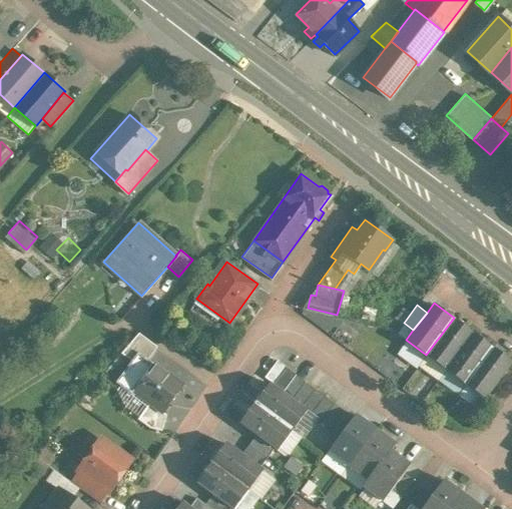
[(454,318),(426,355),(445,369),(473,332),(454,318)]
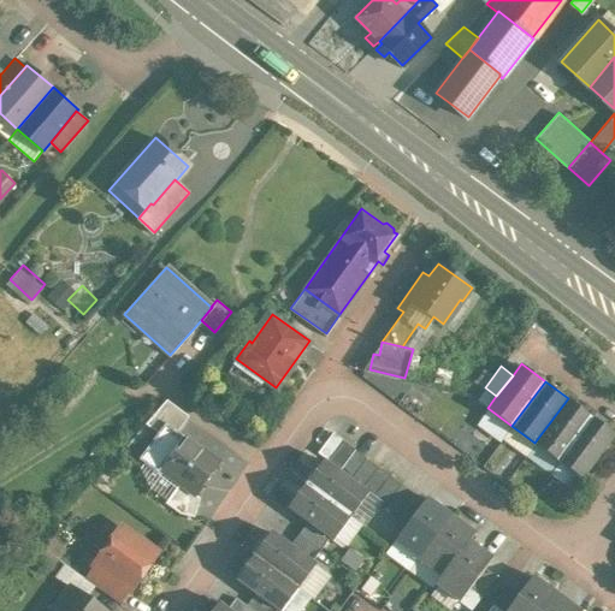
[(167,398),(146,423),(158,432),(165,422),(178,431),(189,415),(167,398)]
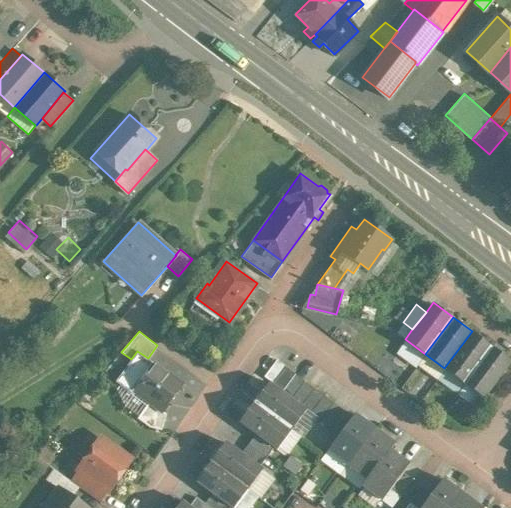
[(472,331),(444,368),(464,382),(491,346),(472,331)]
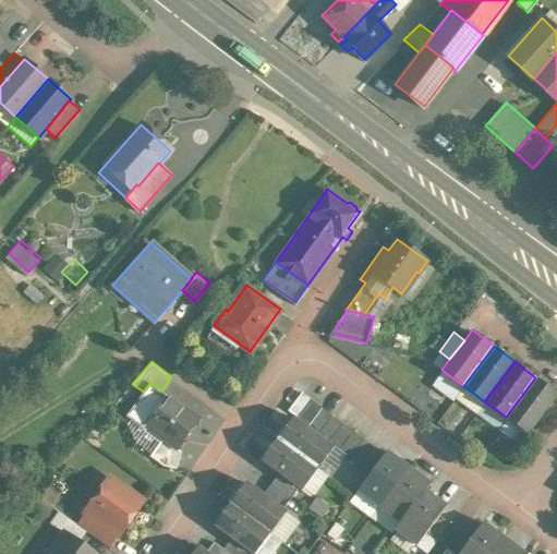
[(535,377),(506,417),(528,433),(556,394),(556,392),(535,377)]
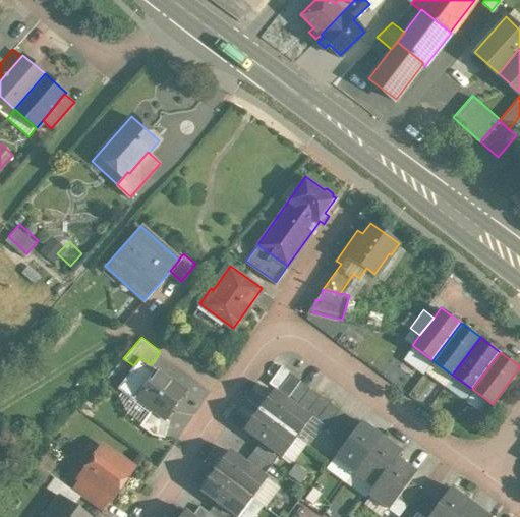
[(133,365),(117,388),(135,401),(137,398),(136,397),(157,368),(151,364),(139,357),(133,365)]
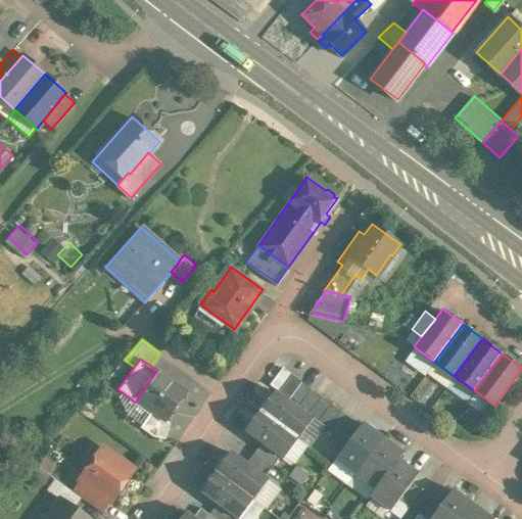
[(283,365),(270,383),(279,390),(292,373),(292,372),(283,365)]
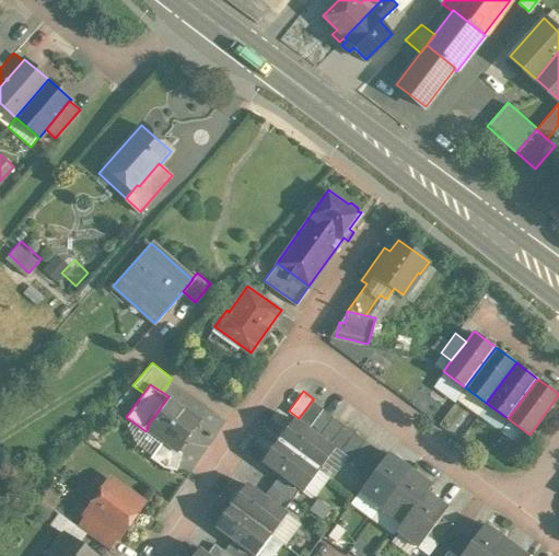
[(200,419),(169,396),(147,427),(148,428),(163,439),(178,450),(178,449),(200,419)]
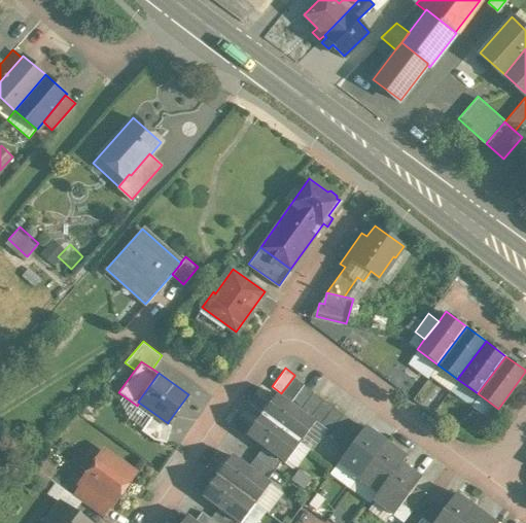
[(281,393),(281,394),(290,402),(304,383),(294,376),(281,393)]
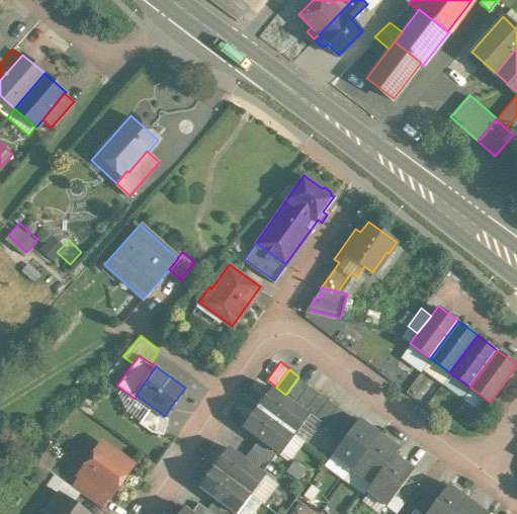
[(347,413),(298,376),(285,395),(310,413),(334,431),(347,413)]
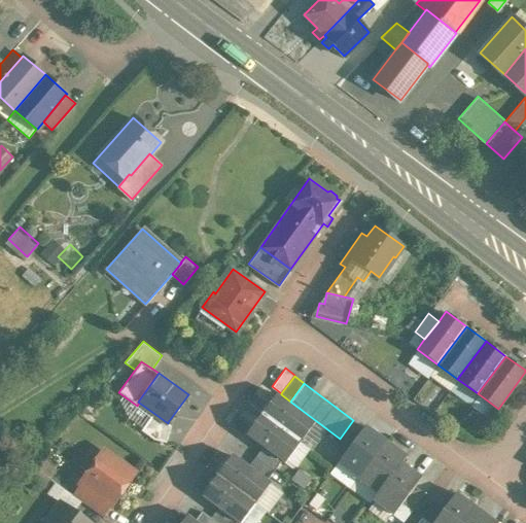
[(290,402),(289,402),(277,392),(261,413),(300,441),(315,420),(290,402)]
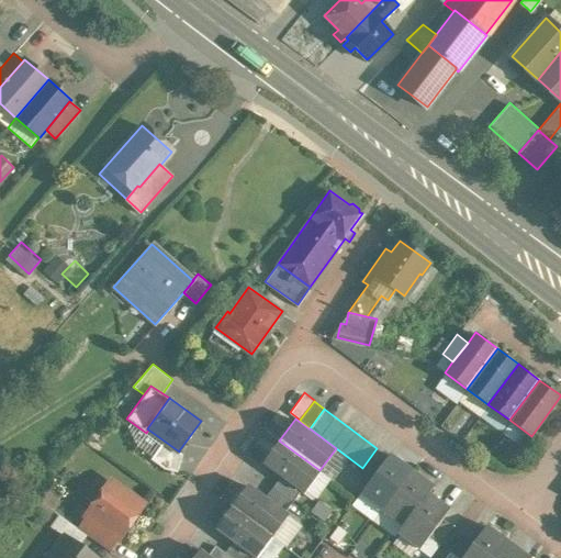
[(179,452),(164,441),(150,458),(165,468),(177,470),(182,453),(179,450),(179,452)]
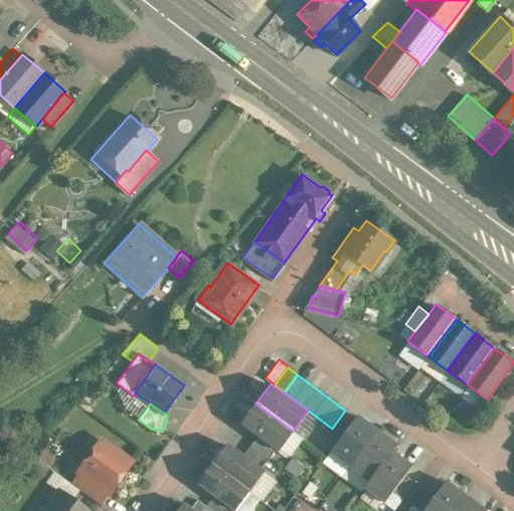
[(293,431),(255,403),(241,423),(258,435),(276,449),(279,451),(293,431)]
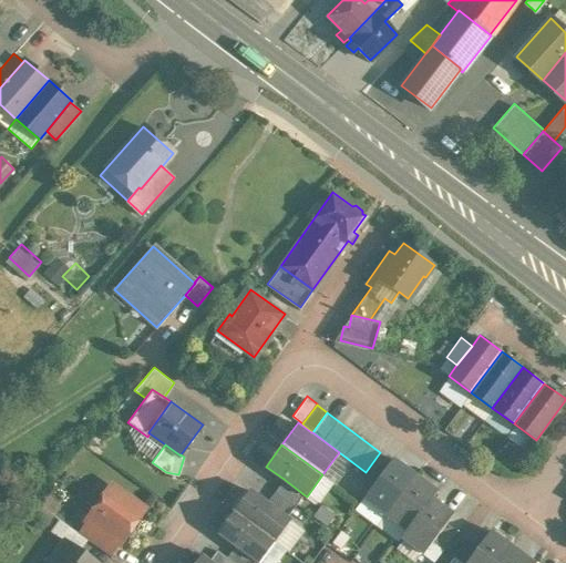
[(380,452),(366,472),(376,480),(391,460),(380,452)]
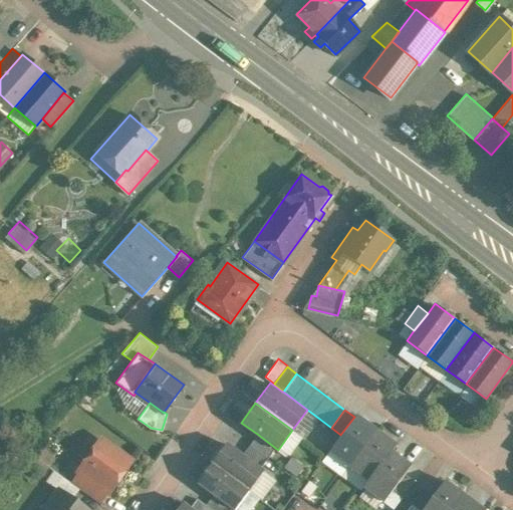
[(340,435),(329,451),(349,465),(376,429),(356,414),(354,417),(340,435)]
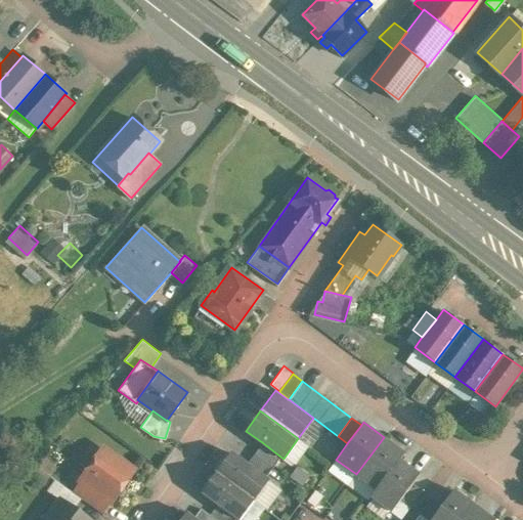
[(384,437),(356,474),(375,488),(376,489),(399,458),(399,459),(404,451),(384,437)]
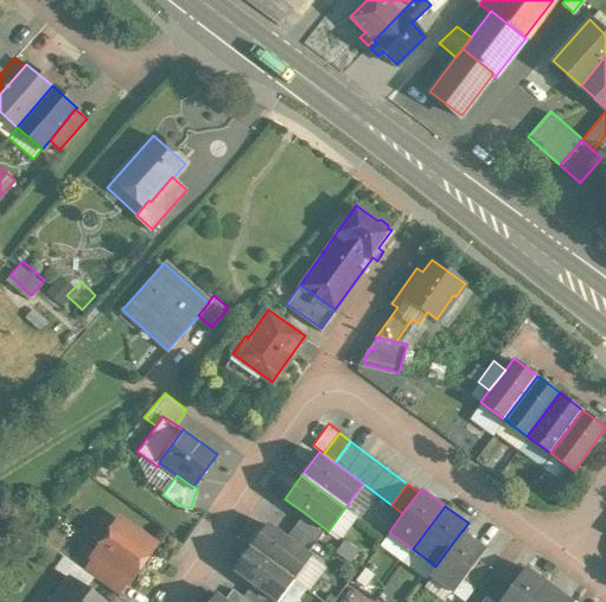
[(325,529),(304,512),(295,524),(316,540),(317,539),(325,529)]
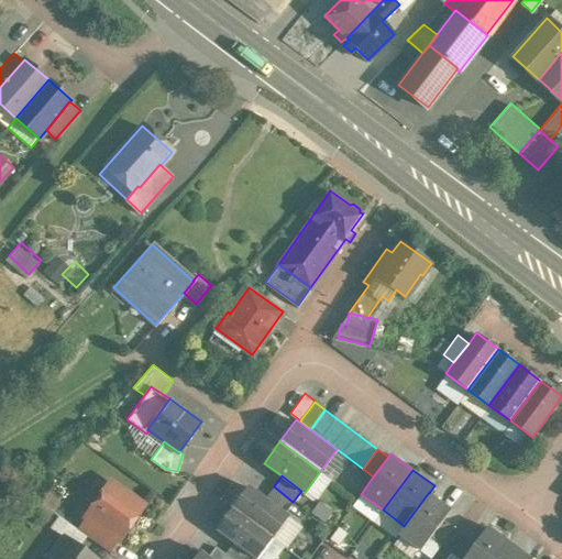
[(110,482),(87,516),(119,539),(143,505),(110,482)]
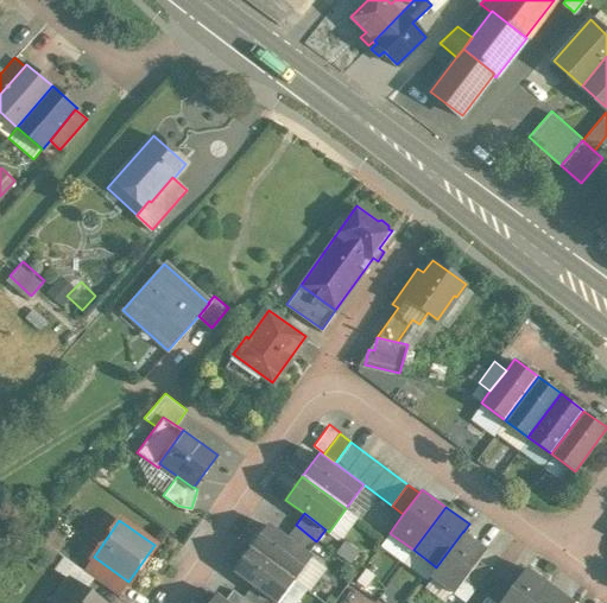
[(286,537),(269,522),(251,546),(295,579),(311,556),(308,552),(286,537)]
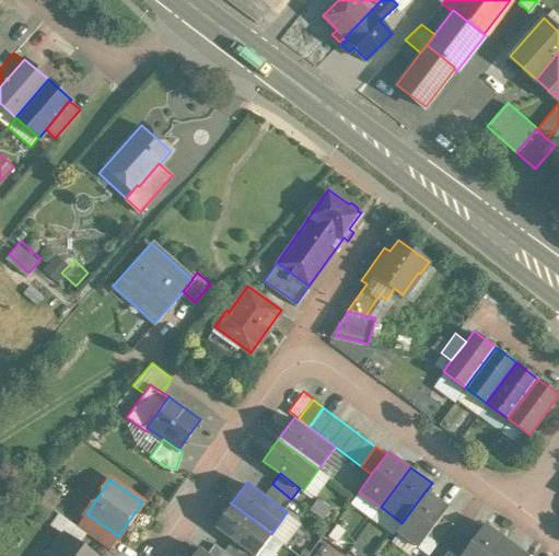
[(272,484),(271,484),(264,495),(283,509),(291,499),(272,484)]
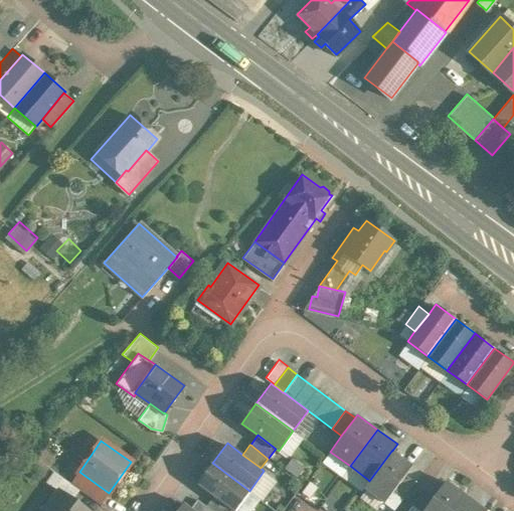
[(392,450),(369,481),(368,480),(364,487),(384,502),(392,491),(405,473),(411,465),(392,451),(392,450)]
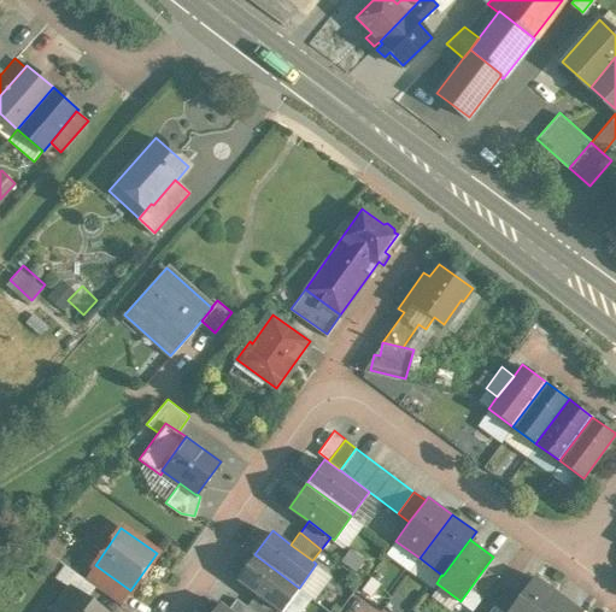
[(299,588),(254,554),(236,578),(256,593),(277,608),(281,611),(299,588)]
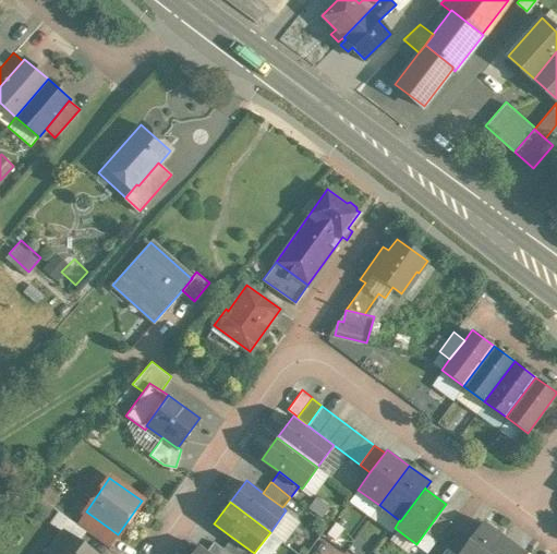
[(59,510),(50,522),(59,528),(67,517),(59,510)]
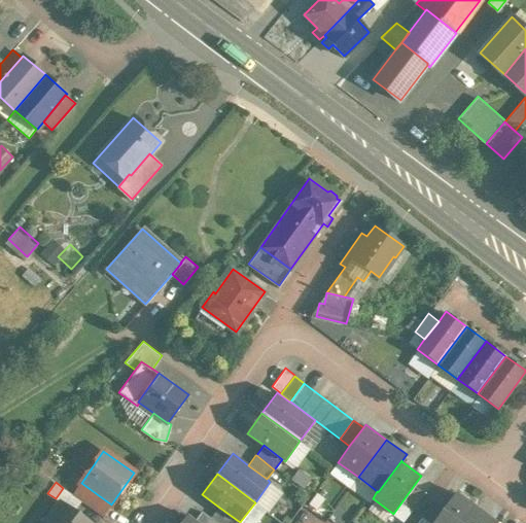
[(111,504),(81,483),(73,495),(80,500),(103,516),(111,504)]
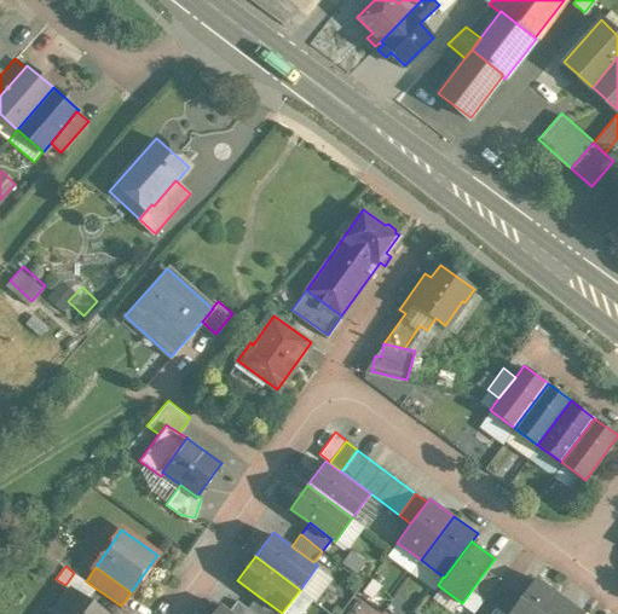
[(487,568),(472,590),(484,598),(500,577),(487,568)]
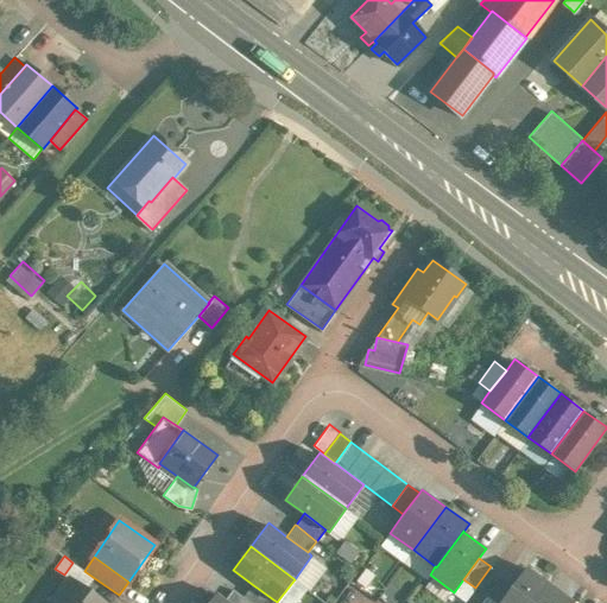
[(84,571),(73,563),(64,575),(69,578),(70,577),(84,589),(93,577),(84,571)]
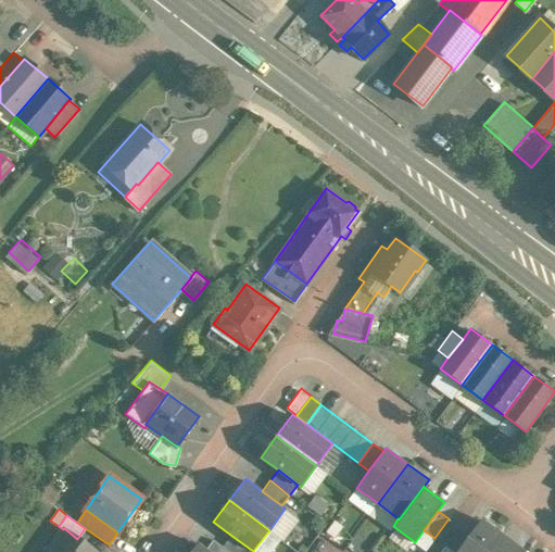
[(455,551),(489,551),(503,535),(481,518),(469,534),(455,551)]
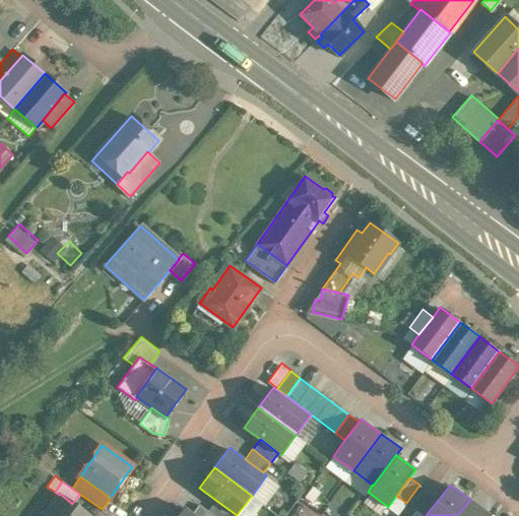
[(430,492),(415,510),(424,515),(426,515),(439,499),(430,492)]
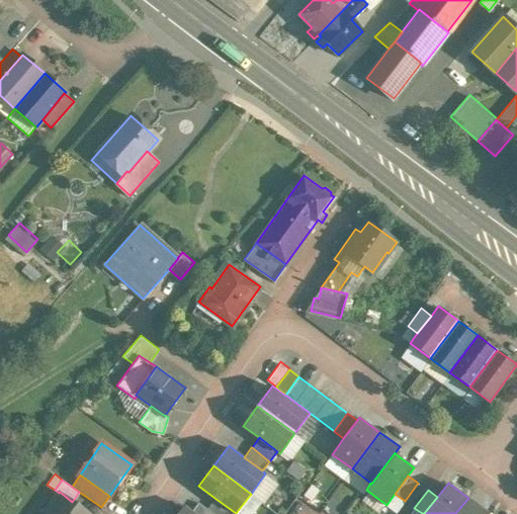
[(90,513),(72,502),(60,492),(59,493),(42,513),(90,513)]
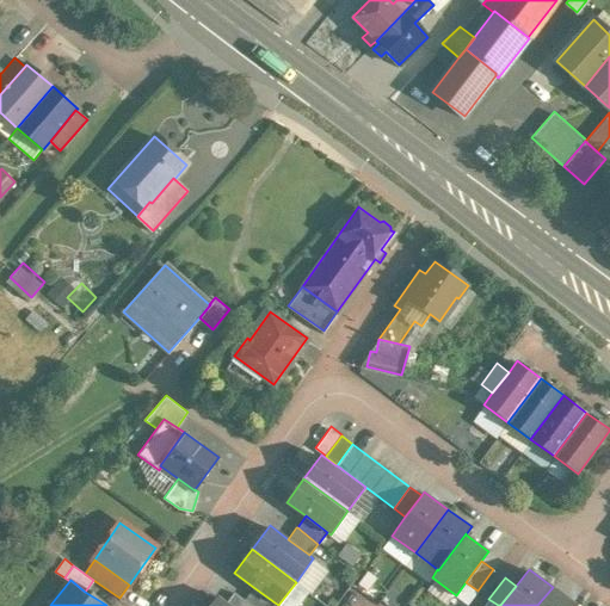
[(272,605),(275,603),(253,587),(245,598),(254,605),(272,605)]
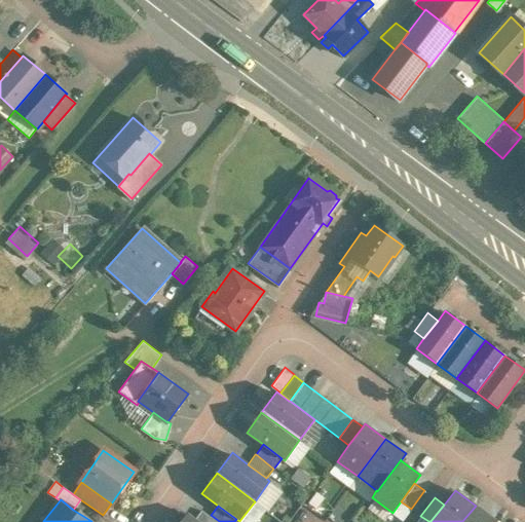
[(476,506),(462,521),(494,521),(496,520),(476,506)]
